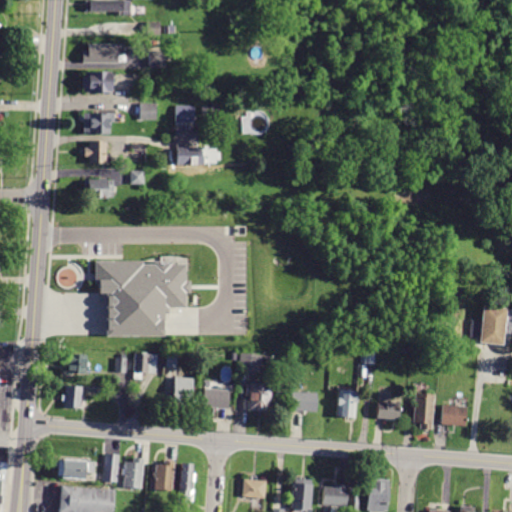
[(130,0),(130,16),(118,16),(118,13),(89,13),(89,12),(85,11),(85,1),(130,0)]
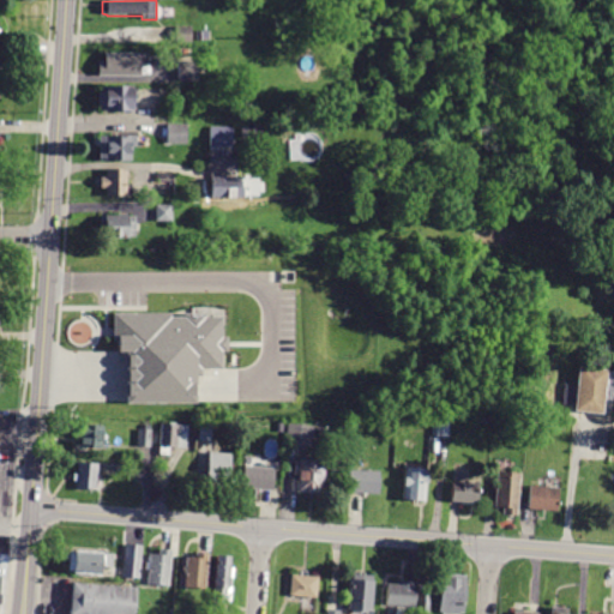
[(192,26),(192,42),(175,42),(174,26),(192,26)]
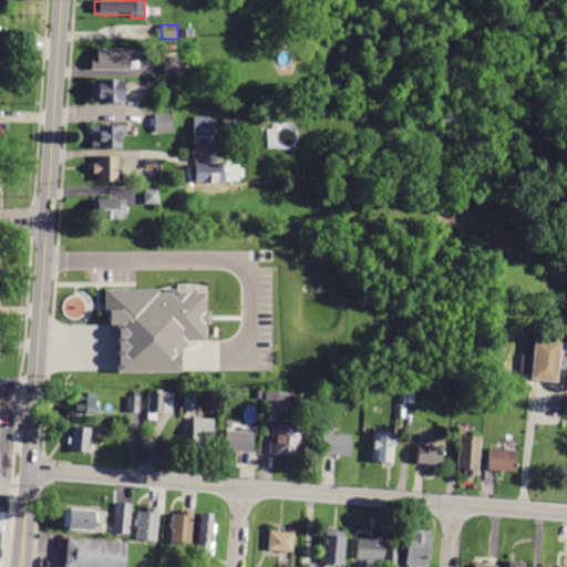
[(130,49),(130,51),(137,51),(137,62),(129,62),(129,71),(90,71),(90,55),(96,55),(96,49),(130,49)]
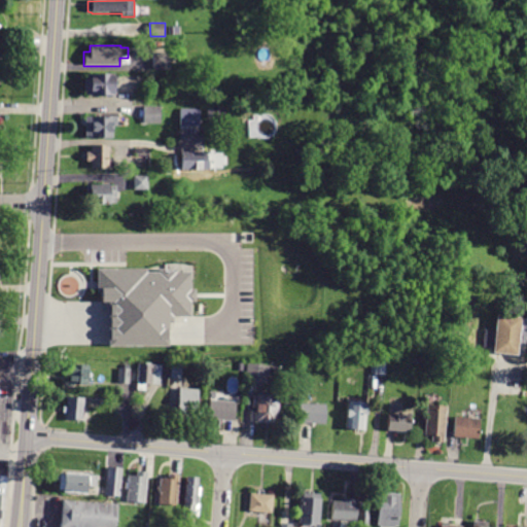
[(176,53),(176,60),(170,60),(170,70),(154,70),(153,54),(176,53)]
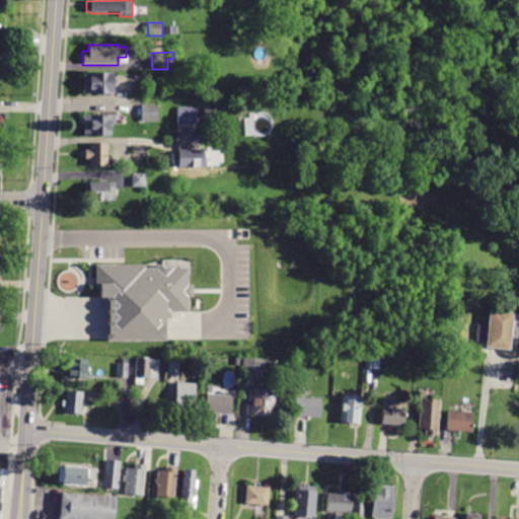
[(112,72),(112,93),(83,93),(83,73),(112,72)]
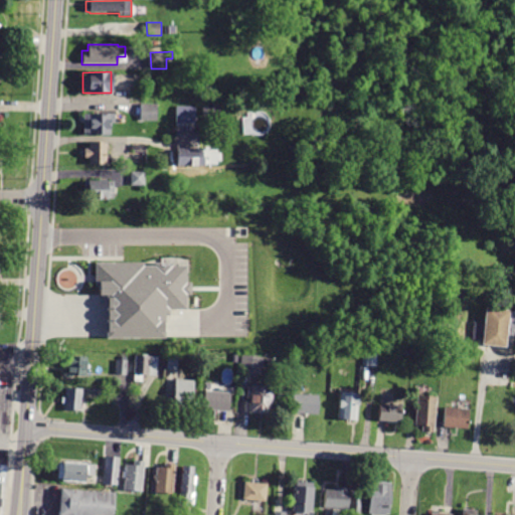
[(142,105),(156,105),(156,121),(140,121),(140,105),(142,105)]
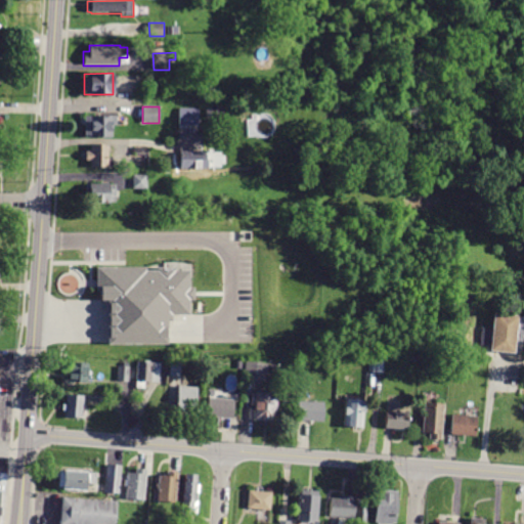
[(179,127),(199,127),(198,106),(178,106),(179,127)]
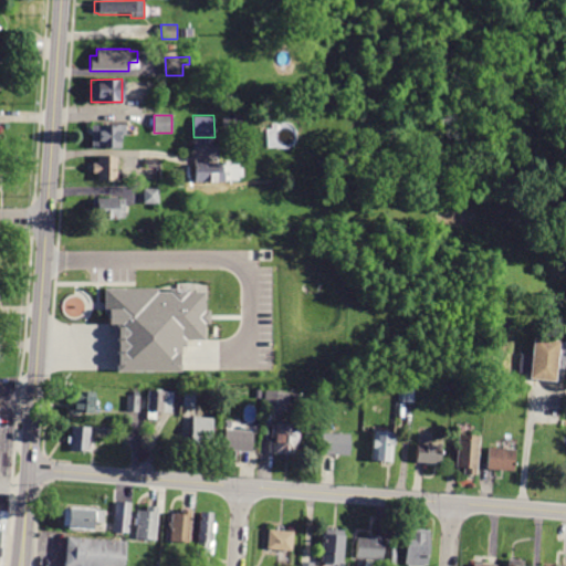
[(240,117),(240,127),(222,127),(222,118),(240,117)]
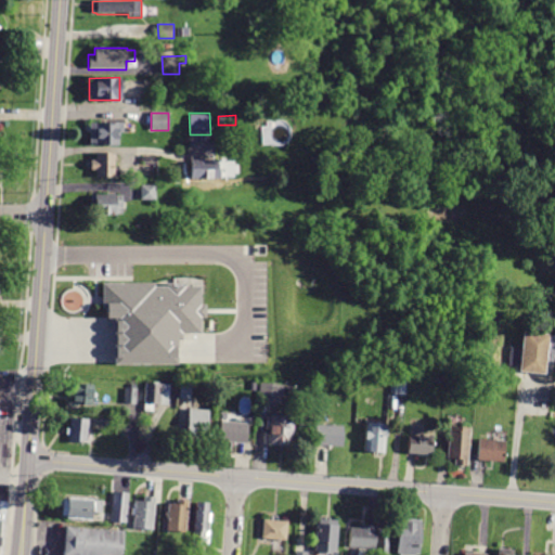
[(123,123),(123,133),(118,133),(118,145),(90,145),(90,123),(123,123)]
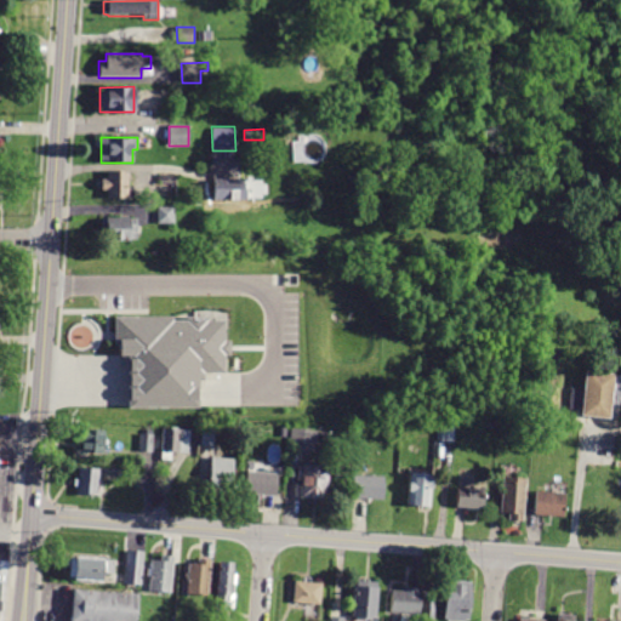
[(127,171),(129,186),(134,186),(134,199),(106,199),(106,191),(101,191),(101,178),(106,178),(106,171),(127,171)]
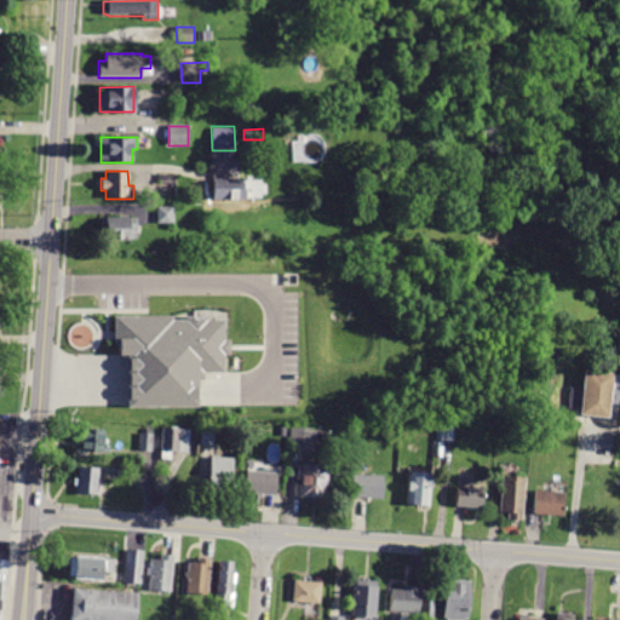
[(173,174),(172,191),(156,191),(156,174),(173,174)]
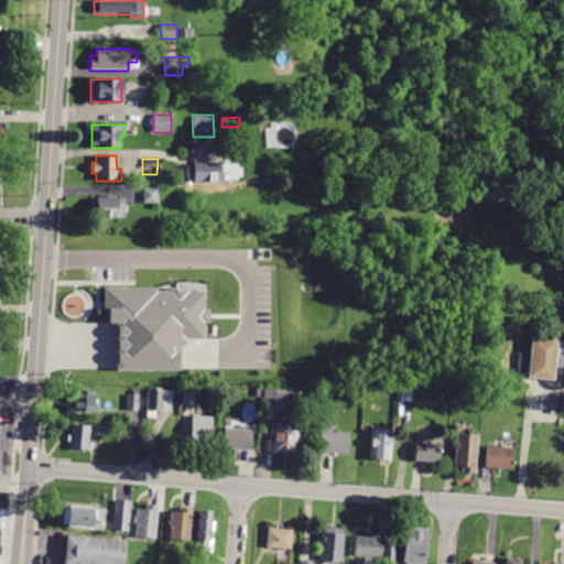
[(218,163),(220,163),(220,172),(223,172),(223,182),(193,182),(193,163),(218,163)]
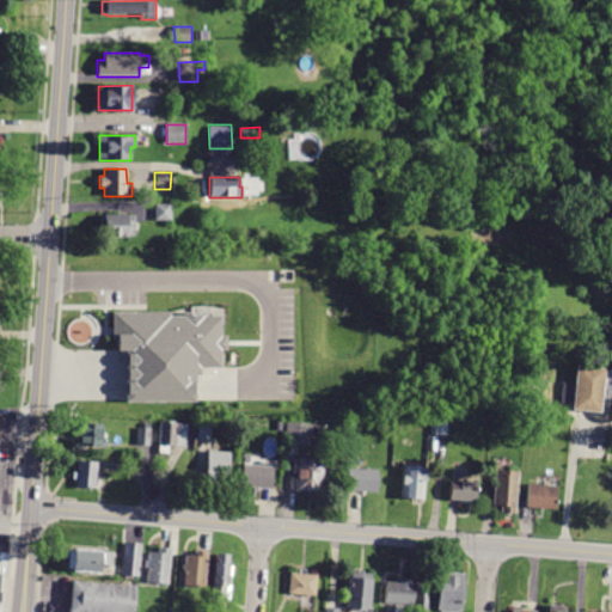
[(154,204),(171,204),(171,220),(154,220),(154,204)]
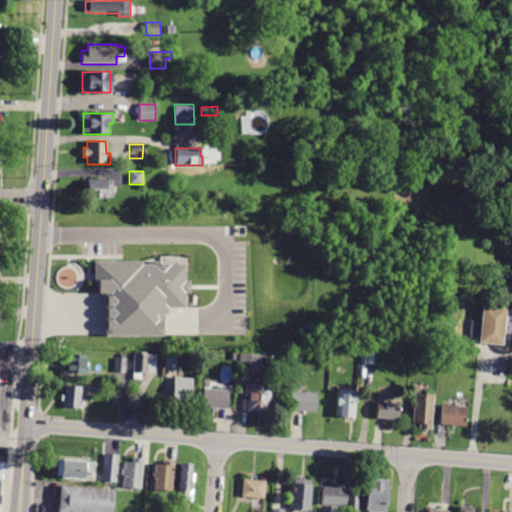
[(511,178),(511,198),(505,198),(505,193),(501,193),(501,183),(506,183),(506,178),(511,178)]
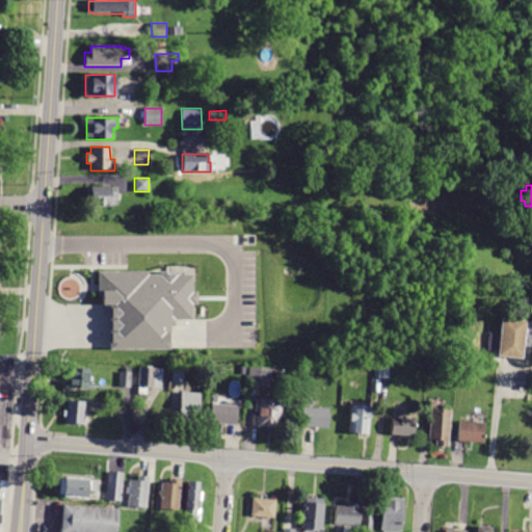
[(115,188),(116,188),(116,205),(111,205),(111,206),(85,207),(86,191),(90,191),(90,188),(115,188)]
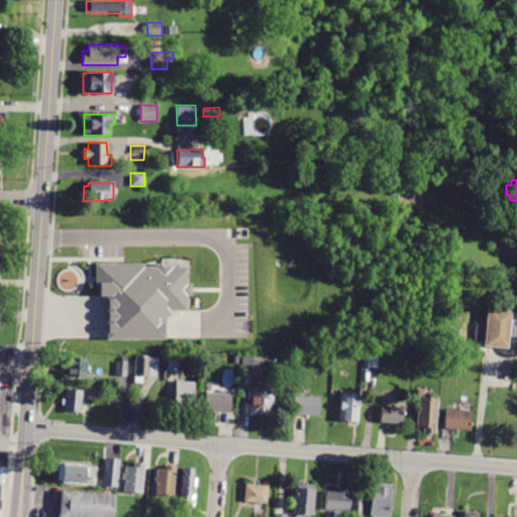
[(98,265),(98,298),(109,298),(109,338),(164,337),(164,310),(184,310),(184,272),(171,272),(171,265),(98,265)]
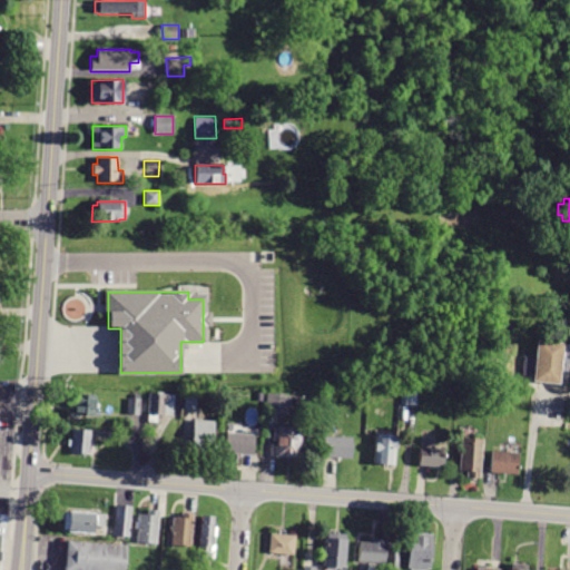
[(562,343),(559,384),(532,382),(537,341),(562,343)]
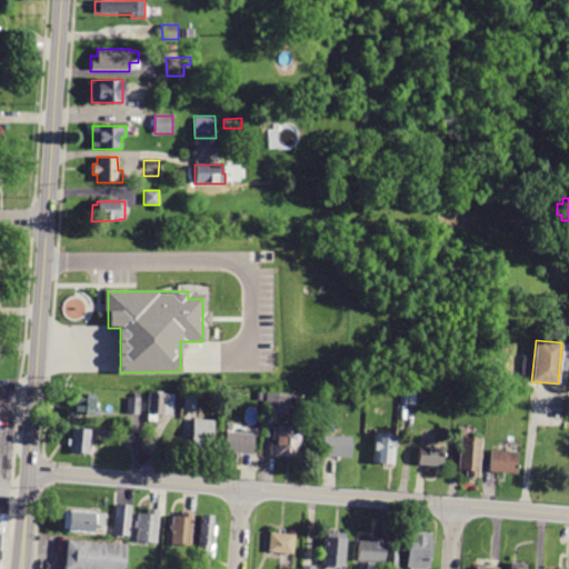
[(499,343),(498,356),(489,355),(491,342),(499,343)]
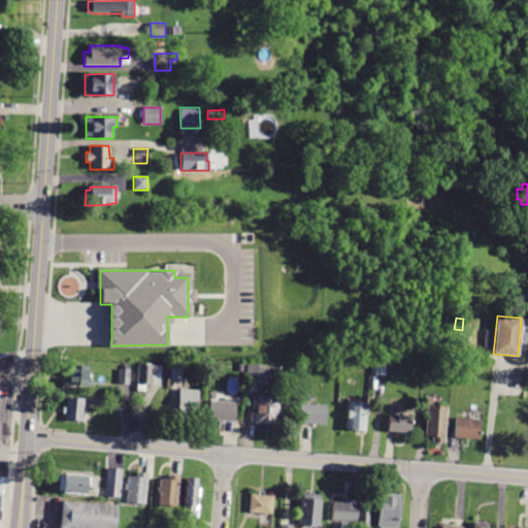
[(386,362),(386,375),(371,375),(371,362),(386,362)]
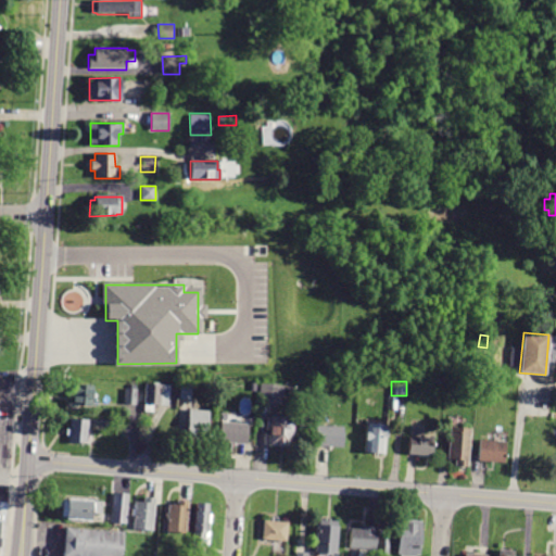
[(192,384),(192,401),(180,400),(181,383),(192,384)]
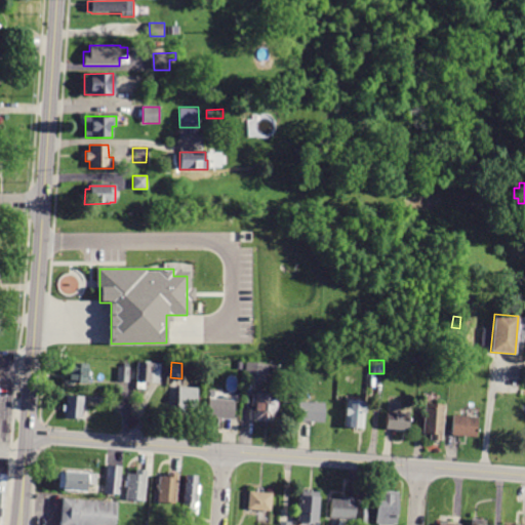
[(269,363),(267,382),(243,381),(245,362),(269,363)]
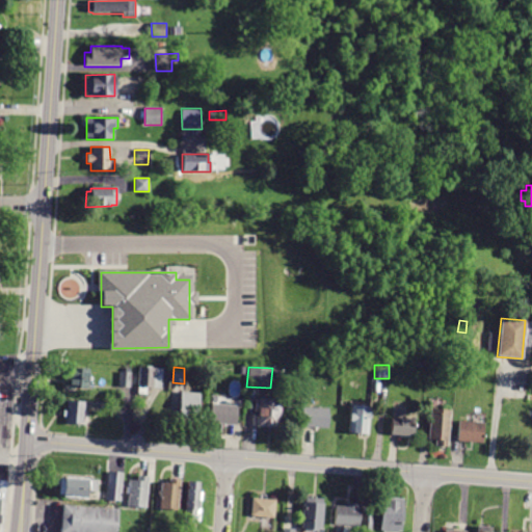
[(163,368),(162,388),(138,387),(139,368),(163,368)]
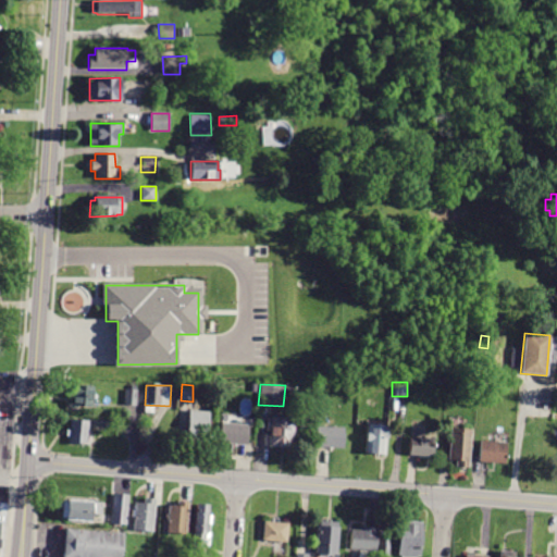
[(94,386),(93,406),(69,405),(69,386),(94,386)]
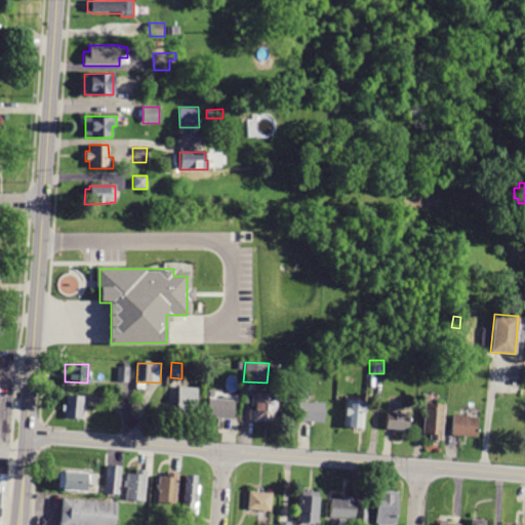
[(129,367),(128,382),(117,381),(118,366),(129,367)]
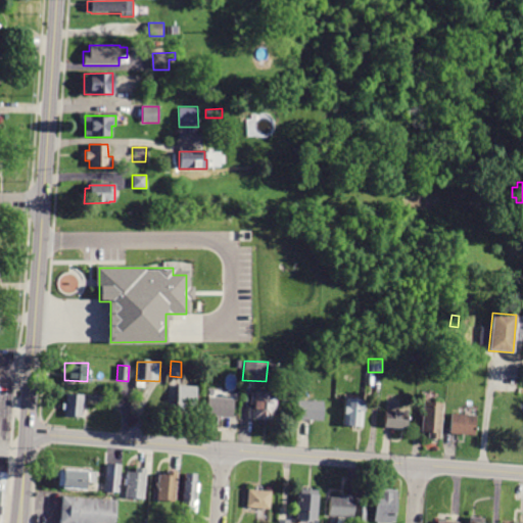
[(197,386),(195,415),(185,414),(184,418),(175,417),(178,385),(197,386)]
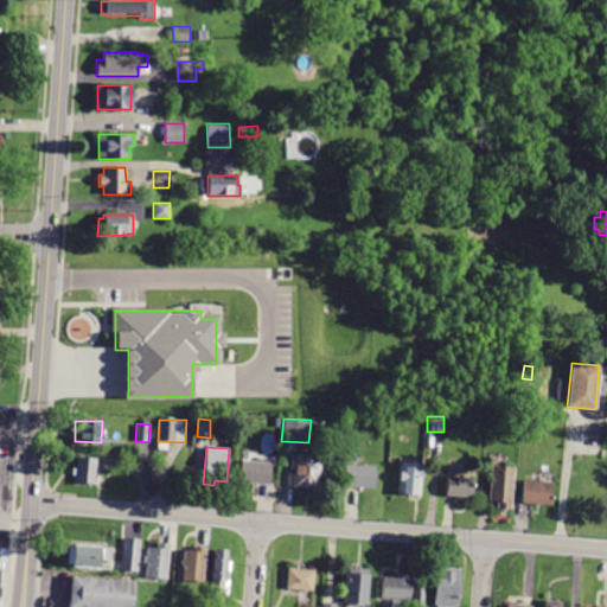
[(321,455),(319,489),(292,487),(294,454),(321,455)]
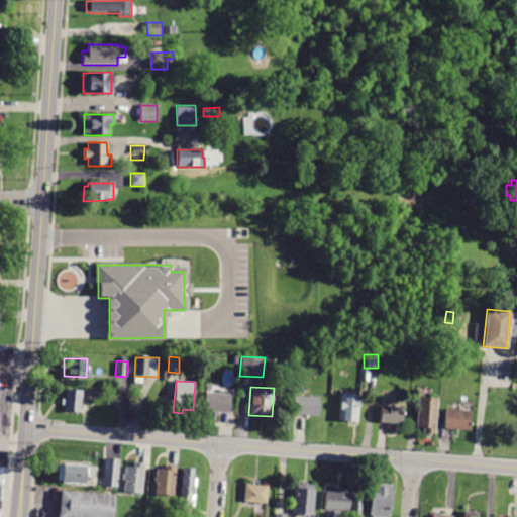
[(83,390),(82,401),(89,401),(88,410),(84,410),(84,413),(64,412),(65,389),(83,390)]
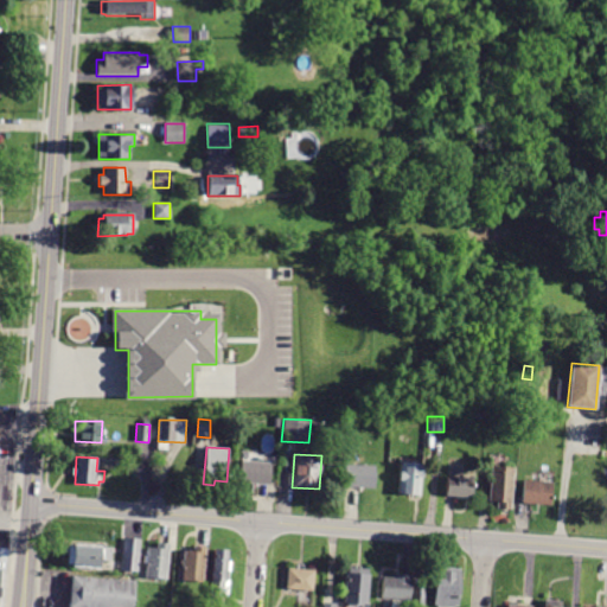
[(270,462),(268,486),(240,483),(241,460),(270,462)]
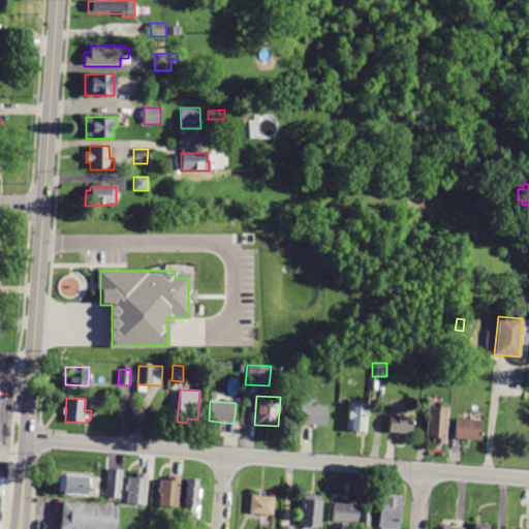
[(368,404),(366,431),(347,430),(349,403),(368,404)]
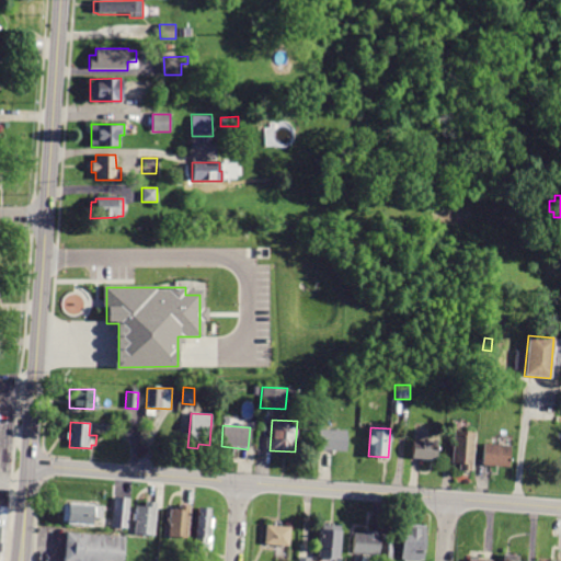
[(346,431),(346,453),(319,451),(320,431),(346,431)]
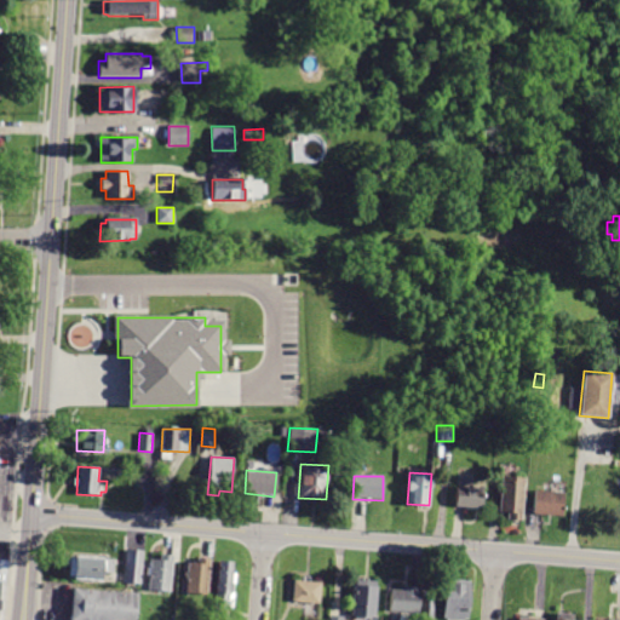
[(526,477),(522,522),(507,521),(509,514),(499,512),(503,476),(526,477)]
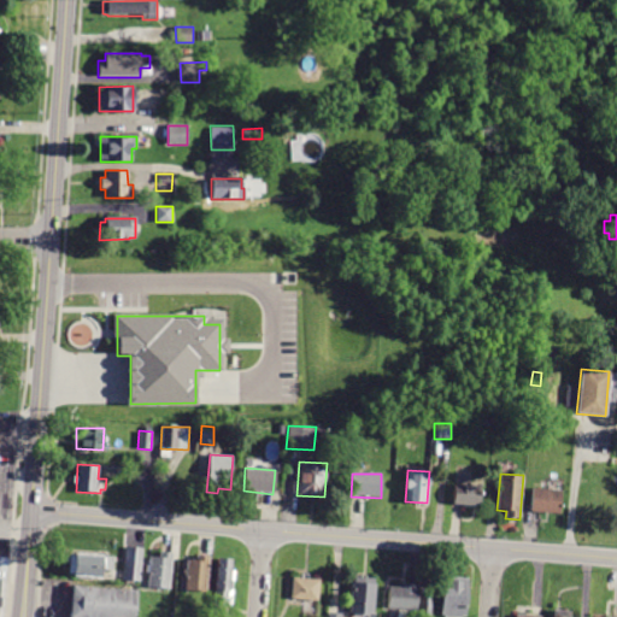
[(481,487),(480,507),(453,505),(456,485),(481,487)]
